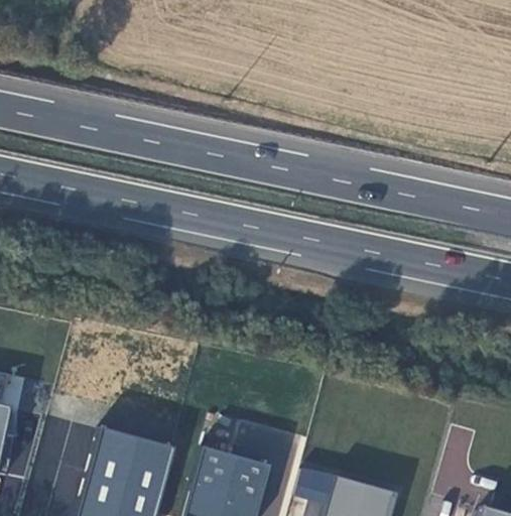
[(157,515),(174,444),(104,427),(82,515),(157,515)]
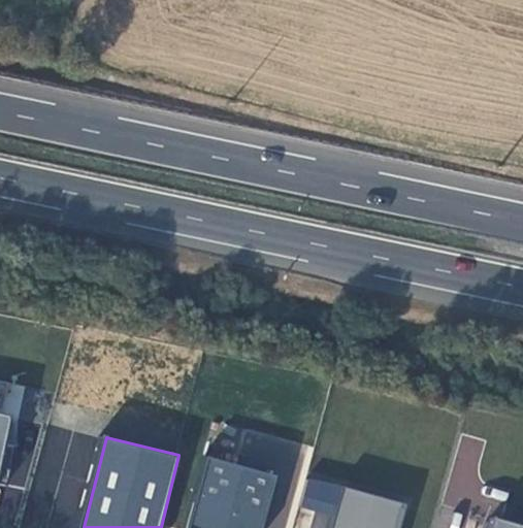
[(267,527),(283,474),(211,456),(191,527),(267,527)]
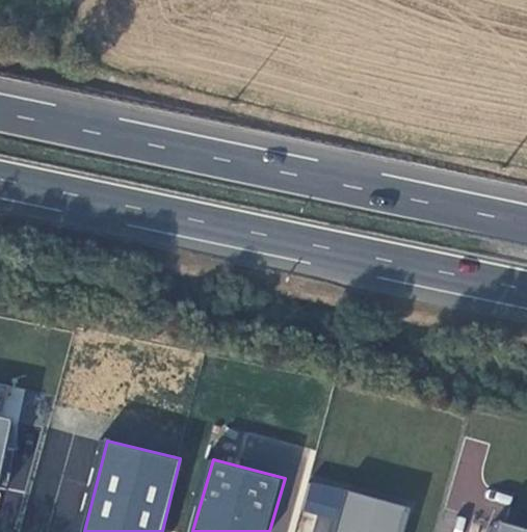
[(340,521),(347,493),(317,484),(309,513),(340,521)]
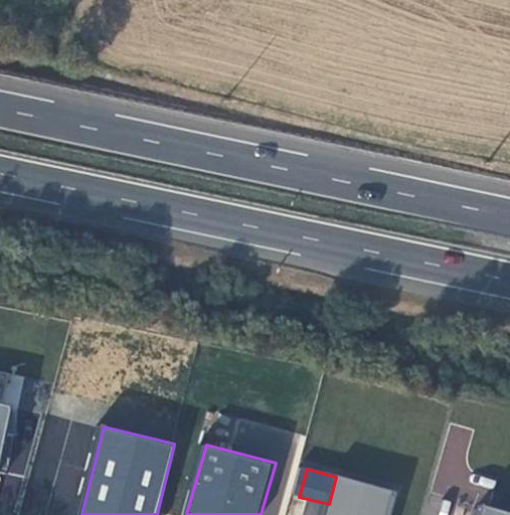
[(392,514),(398,493),(336,477),(329,504),(326,514),(392,514)]
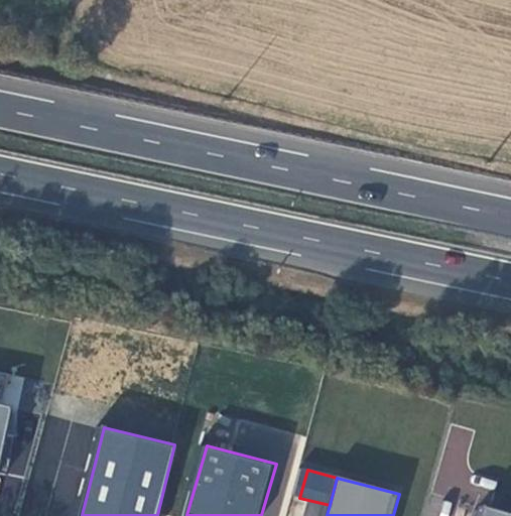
[(472,515),(510,515),(510,513),(476,503),(472,515)]
